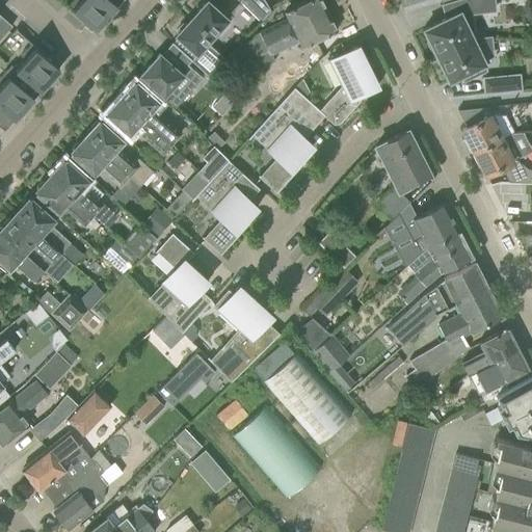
[(116,5),(109,0),(71,0),(68,5),(95,29),(116,5)]
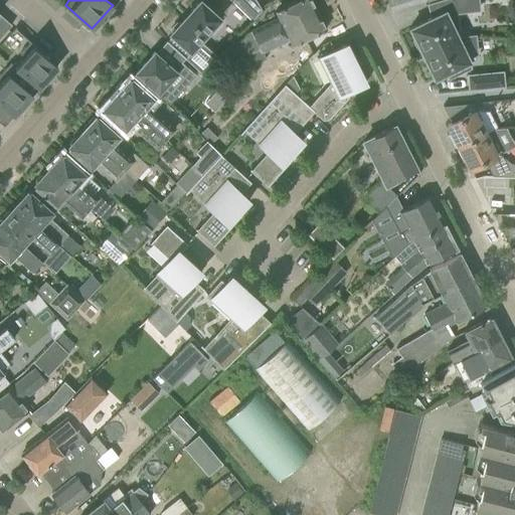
[(211,32),(219,23),(216,21),(219,18),(199,0),(179,22),(175,22),(169,28),(170,32),(169,33),(188,52),(183,58),(202,74),(217,57),(198,40),(208,30),(211,32)]
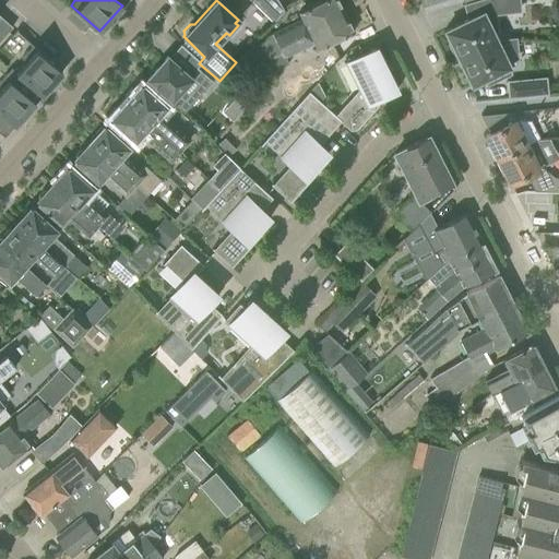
[(283,10),(276,0),(250,0),(272,22),(283,10)]
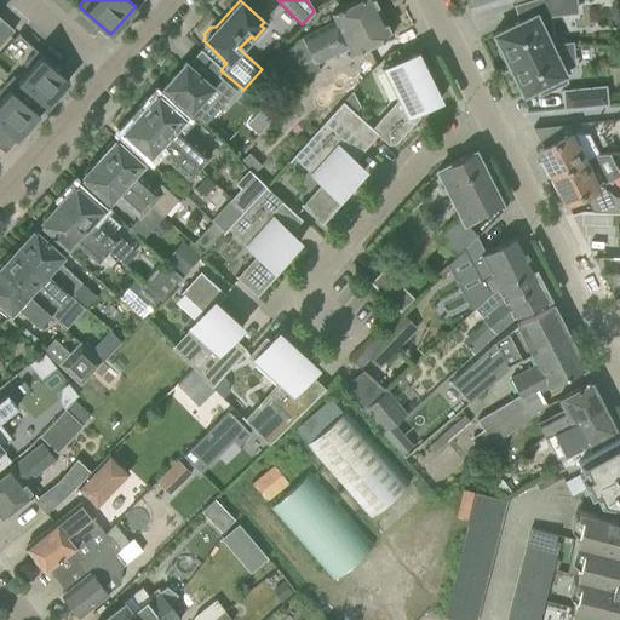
[(309,51),(382,15),(373,0),(357,0),(331,15),(333,19),(294,39),(287,49),(294,65),(311,57),(309,51)]
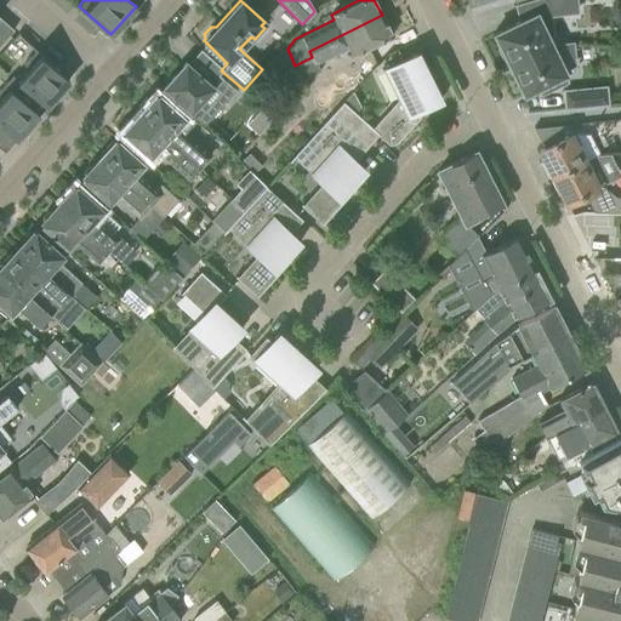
[(548,15),(560,13),(559,0),(527,0),(516,4),(520,21),(494,34),(499,45),(497,49),(502,58),(506,60),(508,64),(551,44),(550,41),(551,41),(548,15)]
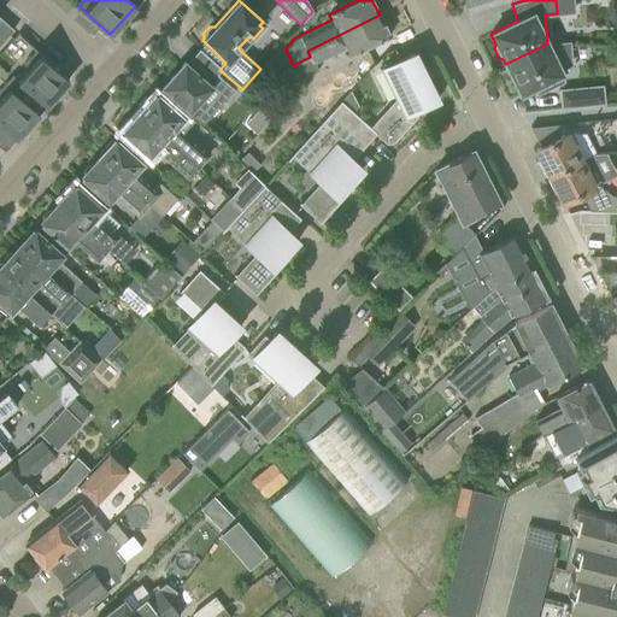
[(351,54),(368,46),(389,35),(380,15),(307,51),(310,57),(293,65),(300,78),(318,70),(315,63),(346,47),(351,54)]
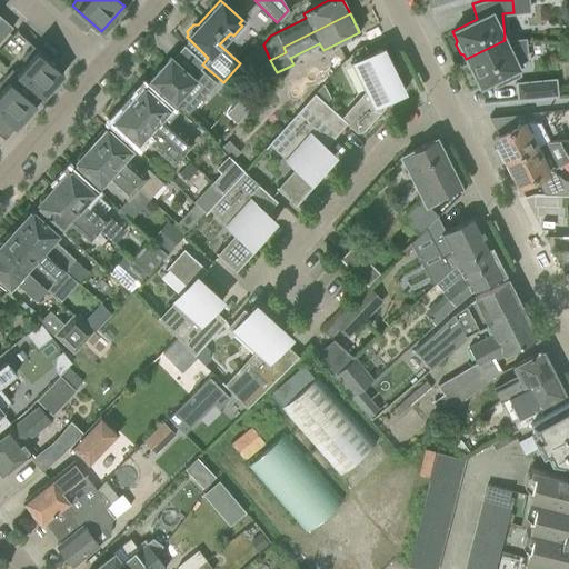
[(0,40),(8,31),(9,30),(12,27),(11,26),(10,27),(0,17),(0,40)]
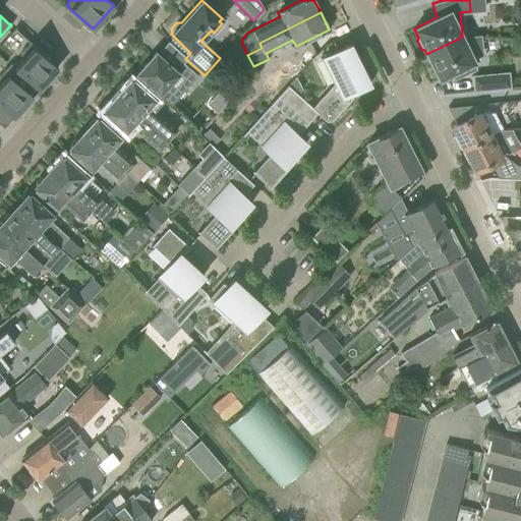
[(463,38),(462,37),(426,54),(439,79),(451,73),(454,78),(474,68),(472,63),(474,62),(473,58),(481,54),(479,37),(463,38)]
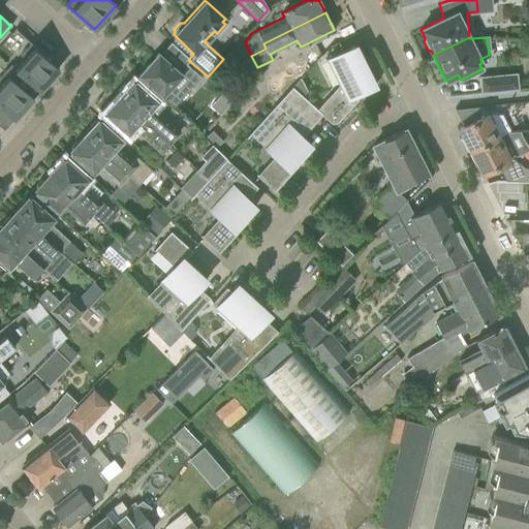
[(58,68),(49,60),(30,42),(20,55),(24,58),(14,67),(10,64),(3,72),(14,83),(16,82),(22,75),(38,90),(58,68)]
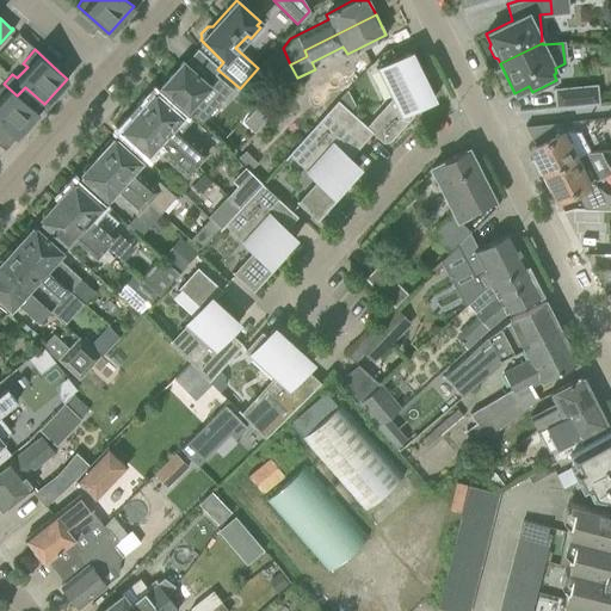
[(393,98),(366,128),(382,142),(388,142),(413,115),(411,110),(433,98),(411,51),(378,68),(393,98)]
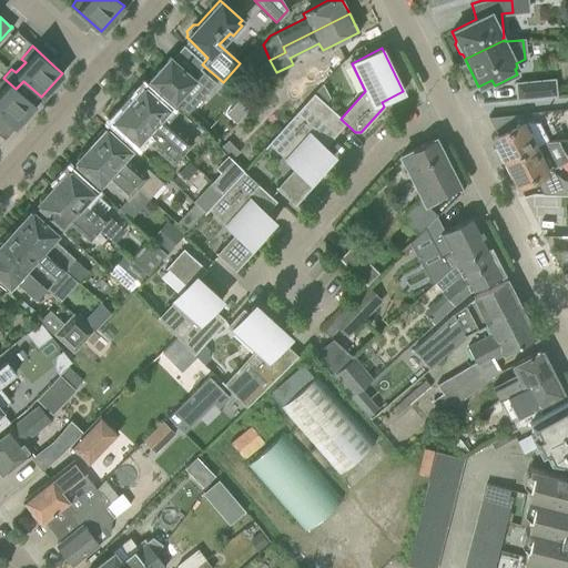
[(214,83),(198,69),(202,64),(185,49),(174,61),(170,57),(149,80),(165,94),(174,103),(186,114),(214,83)]
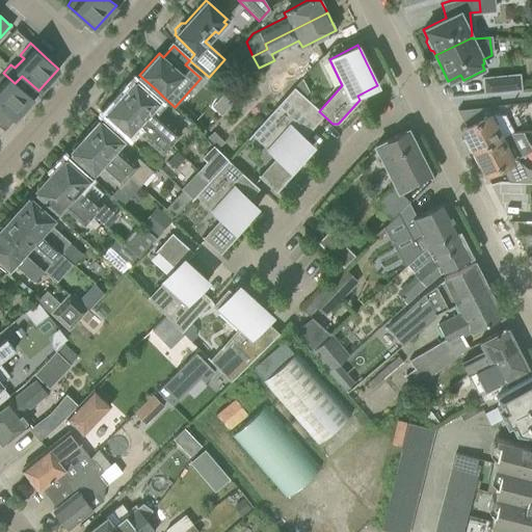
[(0,107),(12,120),(32,98),(16,82),(15,83),(3,73),(0,76),(0,107)]
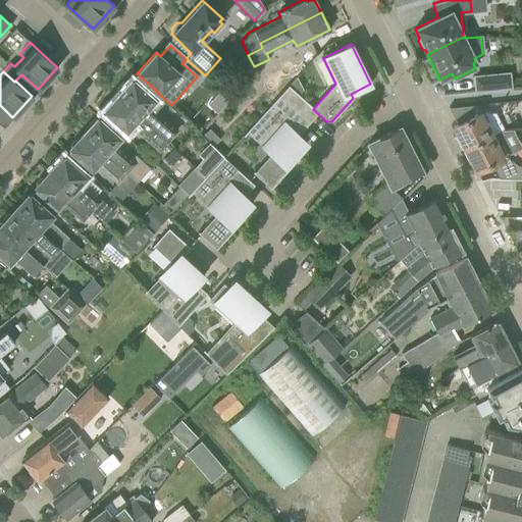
[(510,89),(509,73),(474,76),(475,92),(510,89)]
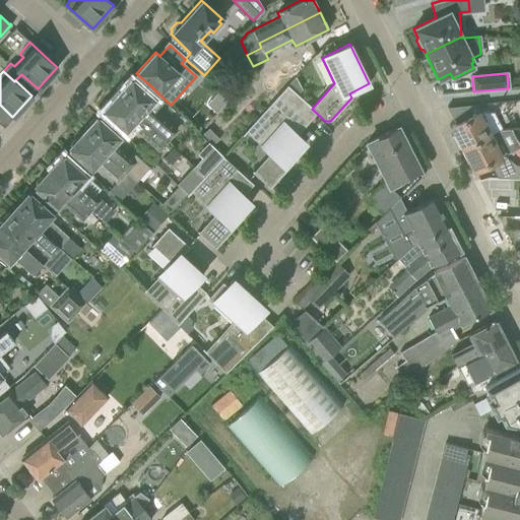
[(155,99),(147,91),(132,78),(117,94),(159,133),(167,140),(176,130),(149,106),(155,99)]
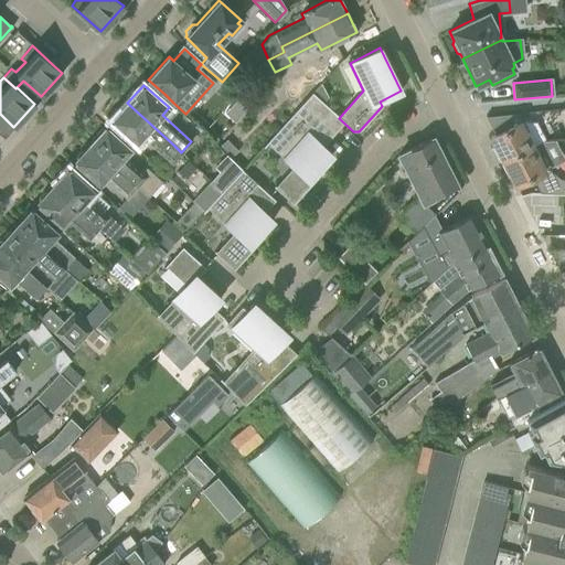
[(336,114),(311,92),(299,106),(323,127),(336,114)]
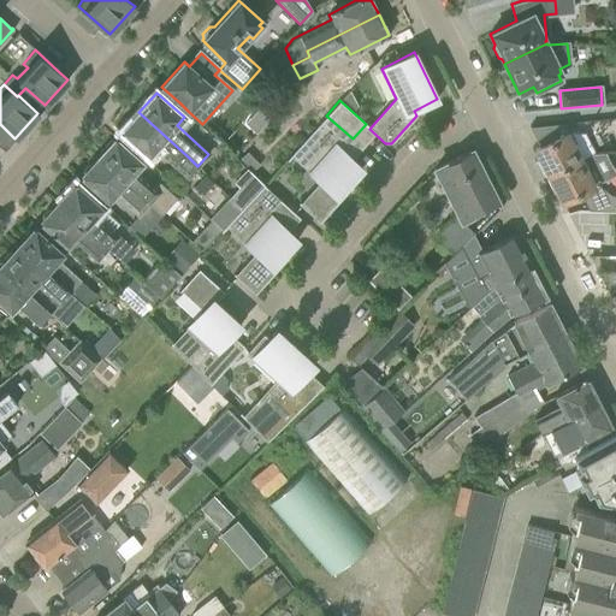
[(189,158),(138,112),(120,132),(148,158),(155,148),(188,177),(197,166),(189,158)]
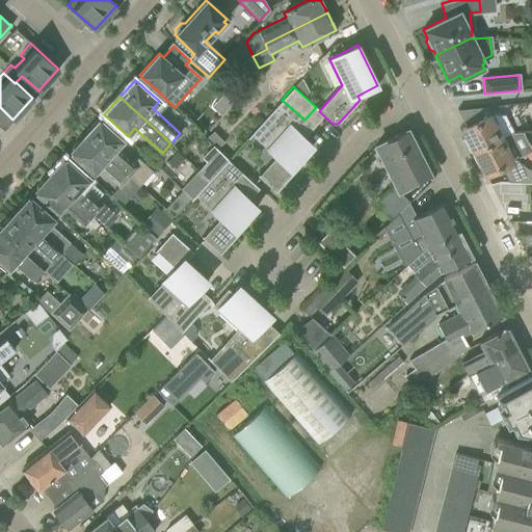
[(295,130),(304,120),(282,100),(247,138),(248,138),(253,134),(267,148),(267,149),(276,158),(260,176),(258,175),(257,176),(275,192),(304,161),(301,158),(313,145),(295,130)]
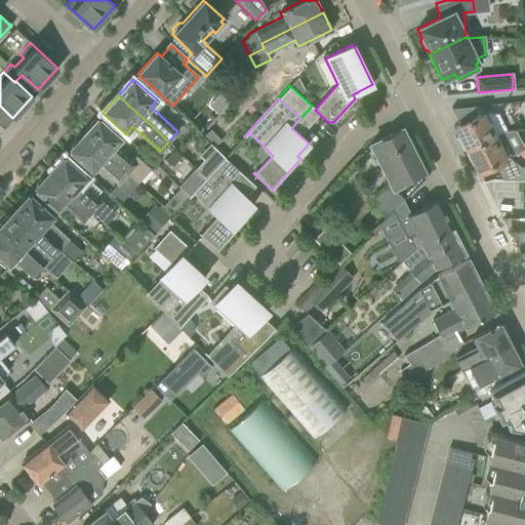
[(496,113),(486,111),(455,127),(467,150),(497,133),(506,130),(496,113)]
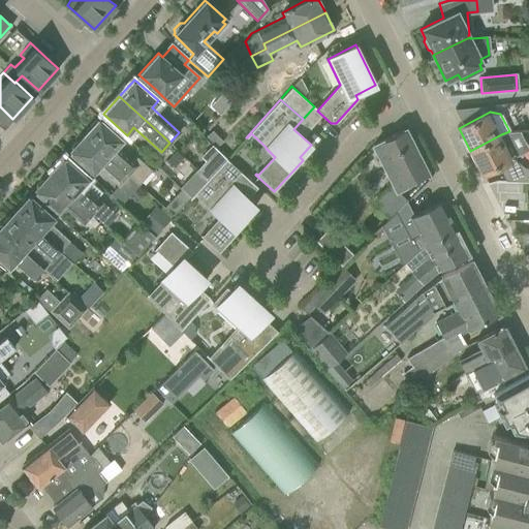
[(123,139),(99,118),(84,135),(127,175),(138,185),(151,170),(136,157),(132,161),(117,147),(123,139)]
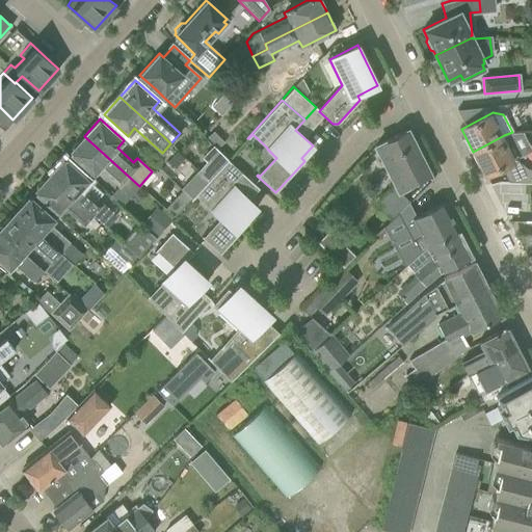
[(429,175),(421,157),(407,130),(375,145),(398,190),(429,175)]
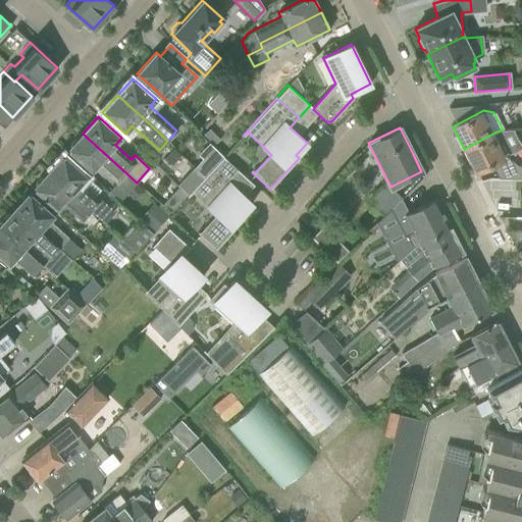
[(210,128),(203,136),(202,137),(212,147),(220,139),(210,128)]
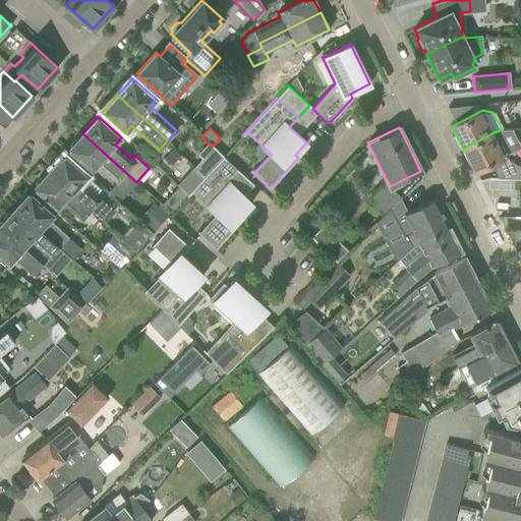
[(505,155),(494,132),(463,149),(472,165),(475,170),(490,163),(505,155)]
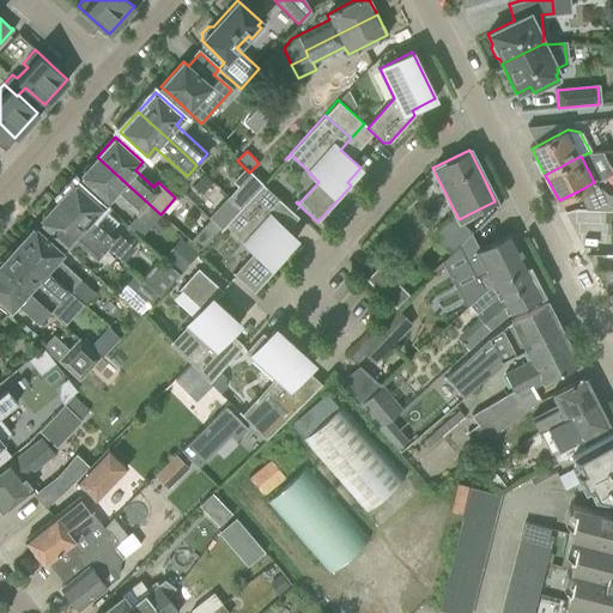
[(147,202),(97,157),(79,176),(107,201),(114,193),(138,214),(147,202)]
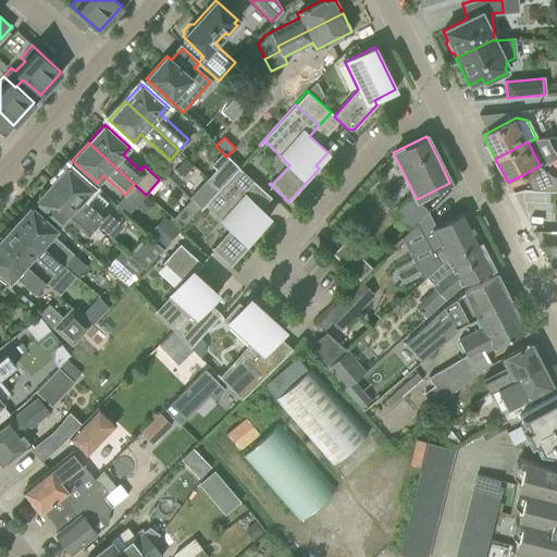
[(227,162),(209,182),(214,189),(234,168),(227,162)]
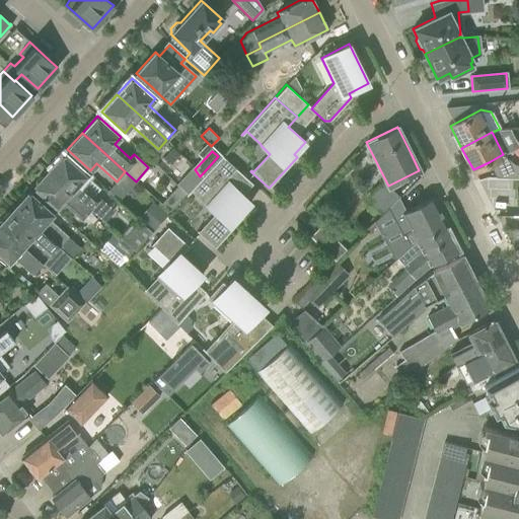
[(100,188),(86,175),(78,167),(63,154),(48,170),(90,209),(103,221),(113,211),(99,199),(94,195),(100,188)]
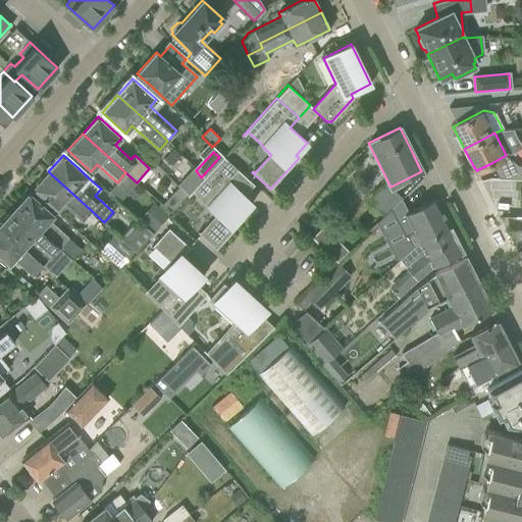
[(516,178),(516,165),(506,155),(491,163),(500,178),(516,178)]
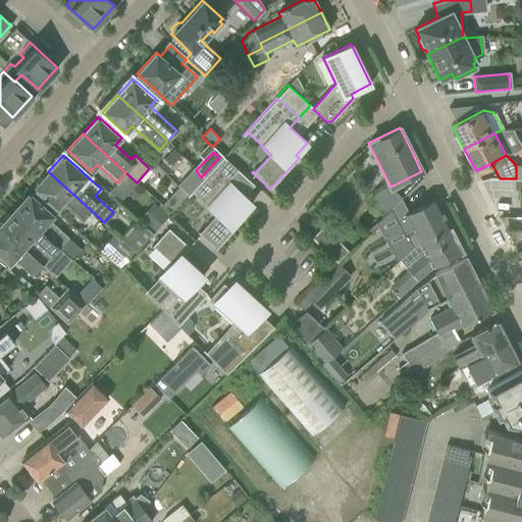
[(223,157),(224,157),(223,156),(187,196),(188,197),(193,192),(208,205),(207,206),(216,215),(200,233),(198,231),(197,232),(216,249),(244,218),(241,215),(252,203),(235,188),(245,177),(253,186),(254,185),(223,157)]
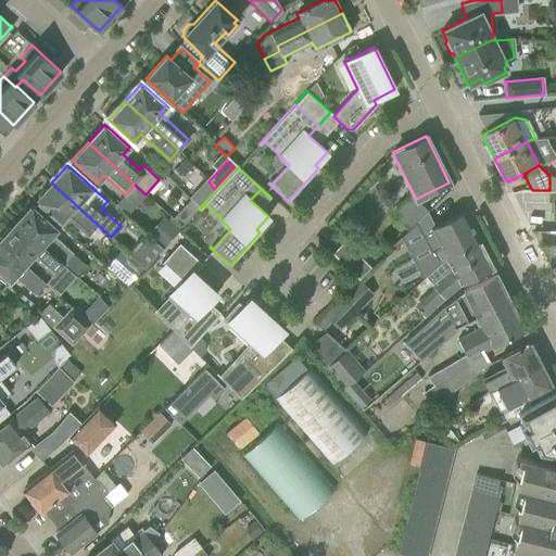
[(199,205),(214,189),(209,181),(206,180),(191,199),(199,205)]
